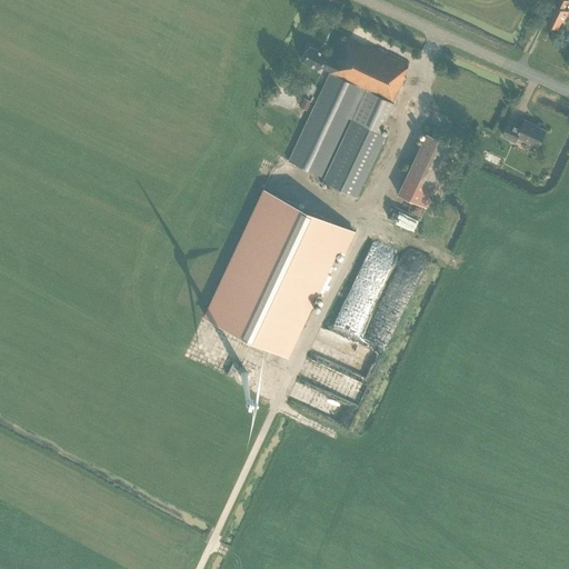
[(563,21),(568,10),(563,8),(567,0),(550,0),(550,1),(556,3),(547,22),(558,28),(562,20),(563,21)]
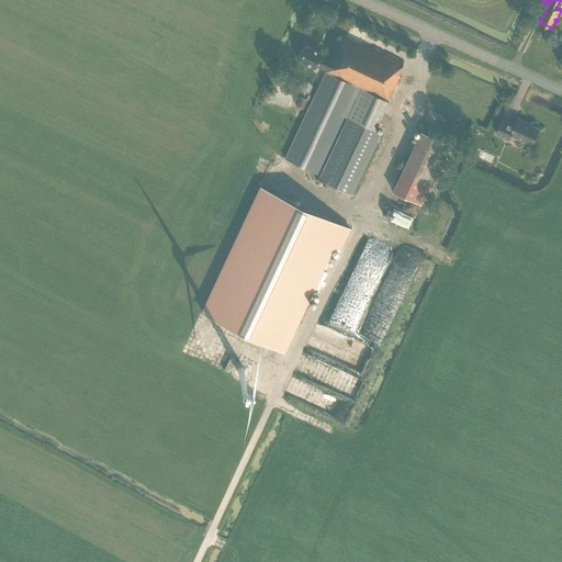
[(398,74),(403,64),(369,47),(368,48),(341,36),(332,58),(322,54),(322,53),(305,45),(298,60),(315,68),(315,66),(326,70),(325,71),(284,158),(316,173),(344,116),(347,117),(318,178),(351,193),(380,133),(374,130),(389,101),(388,100),(400,75),(398,74)]
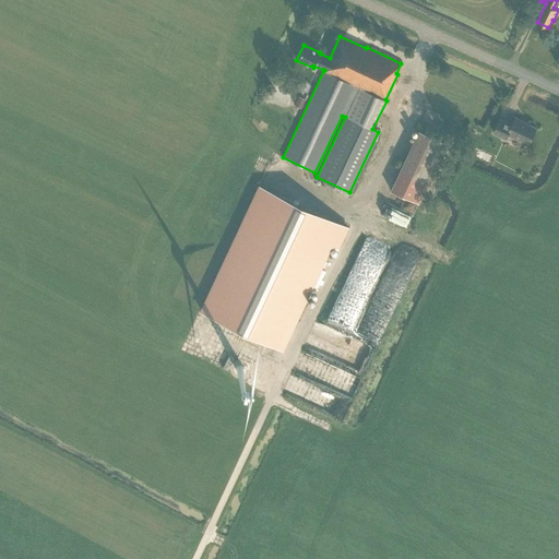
[(304,103),(297,99),(294,106),(300,109),(304,103)]
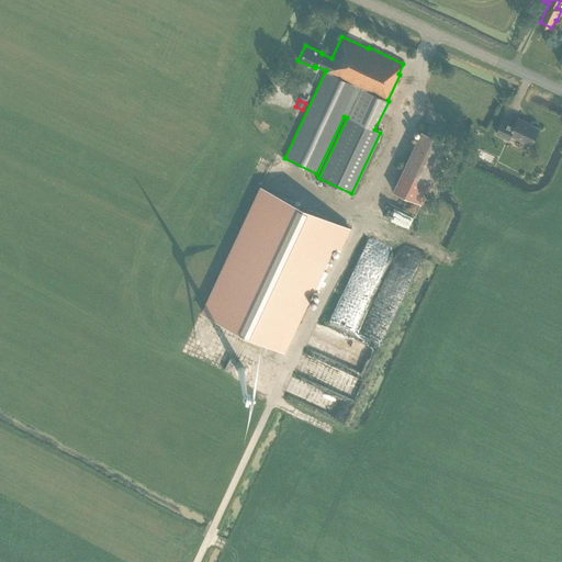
[(518,119),(515,126),(503,121),(497,134),(509,139),(512,135),(526,142),(526,141),(532,144),(540,128),(530,124),(530,125),(525,123),(526,122),(518,119)]
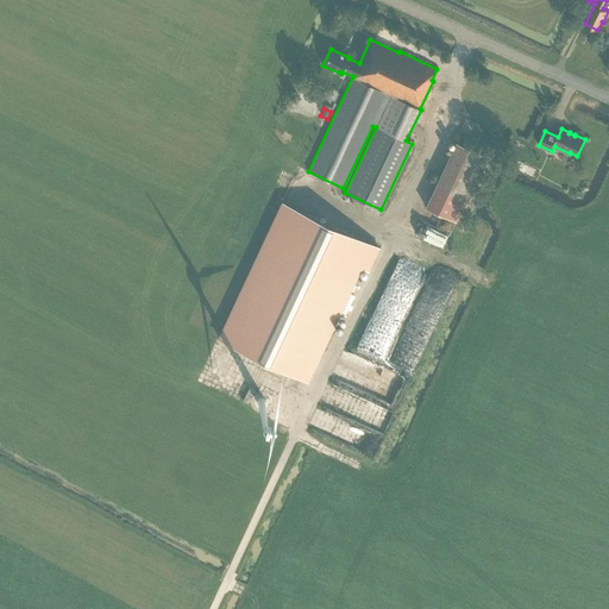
[(456,221),(487,156),(456,142),(426,207),(456,221)]
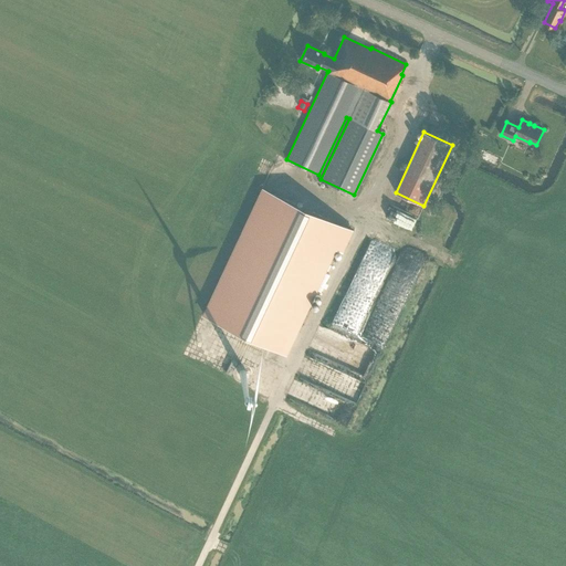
[(350,231),(261,191),(200,318),(285,359),(334,253),(339,255),(350,231)]
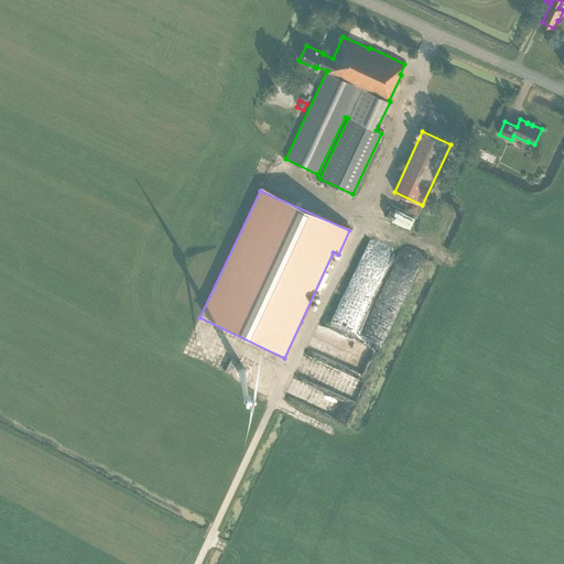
[(268,364),(262,361),(257,375),(262,377),(268,364)]
